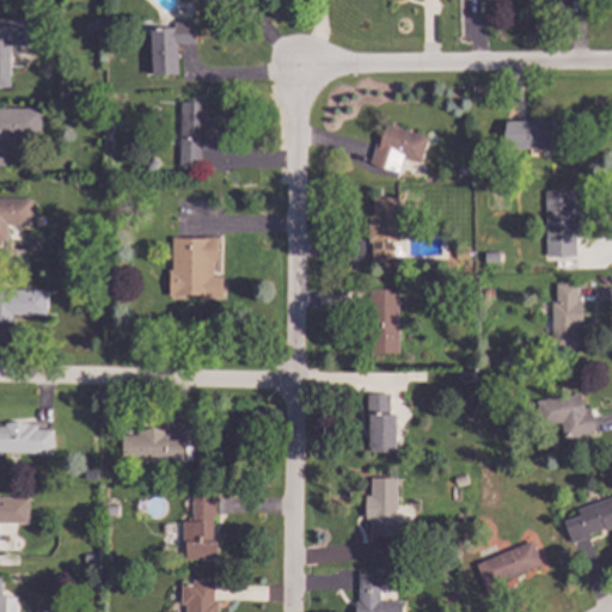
[(0,19),(30,20),(30,47),(10,46),(8,87),(0,86),(0,19)]
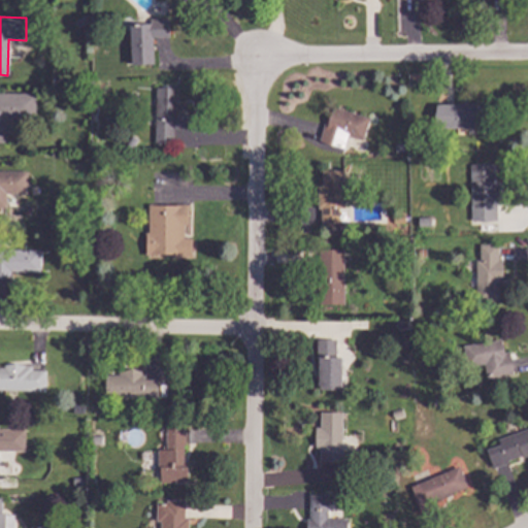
[(129,24),(149,24),(149,19),(168,18),(169,38),(154,38),(154,65),(130,66),(129,24)]
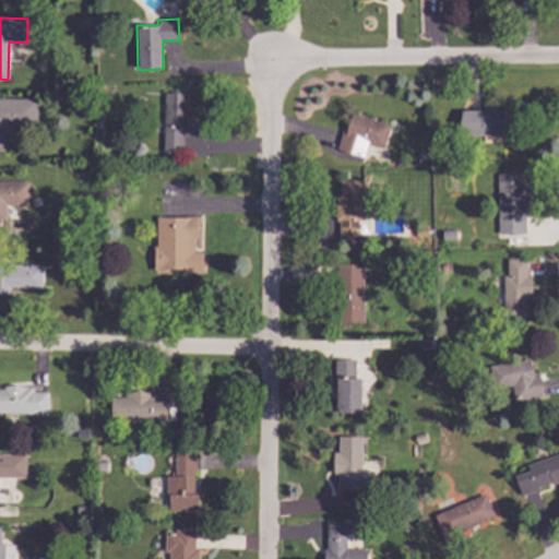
[(162,152),(185,153),(185,134),(201,134),(202,115),(187,115),(187,94),(163,94),(162,152)]
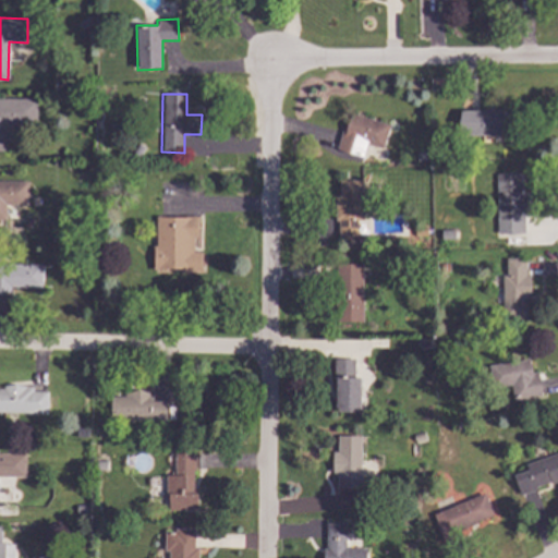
[(0,97),(38,97),(38,119),(7,119),(7,148),(0,148),(0,97)]
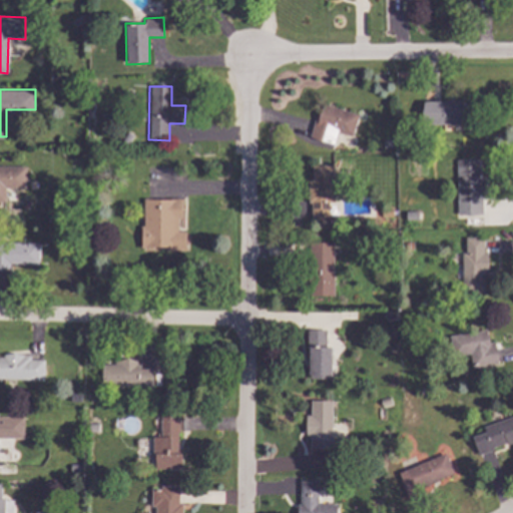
[(424,101),(469,101),(469,125),(424,125),(424,101)]
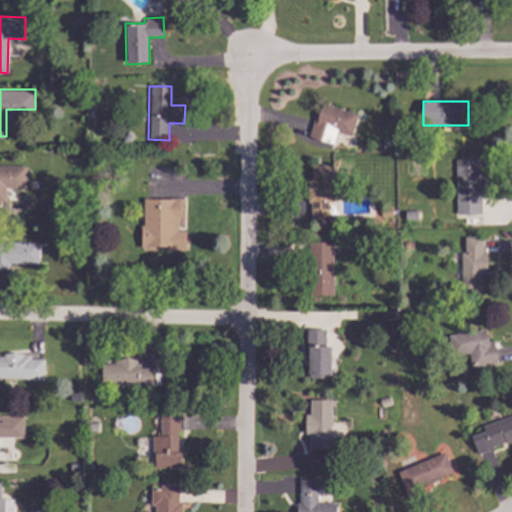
[(321,102),(360,114),(352,138),(337,133),(334,145),(310,137),(321,102)]
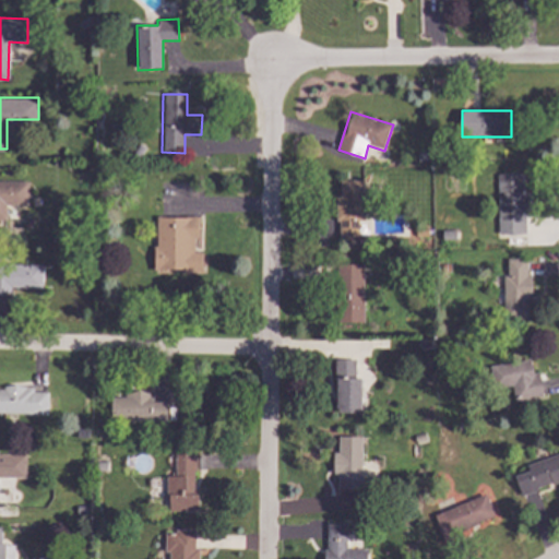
[(498,175),(525,174),(526,234),(498,234),(498,175)]
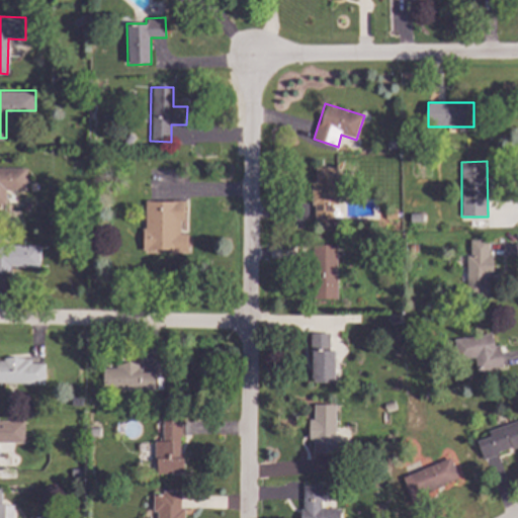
[(0,167),(0,203),(5,203),(5,190),(26,190),(26,168),(0,167)]
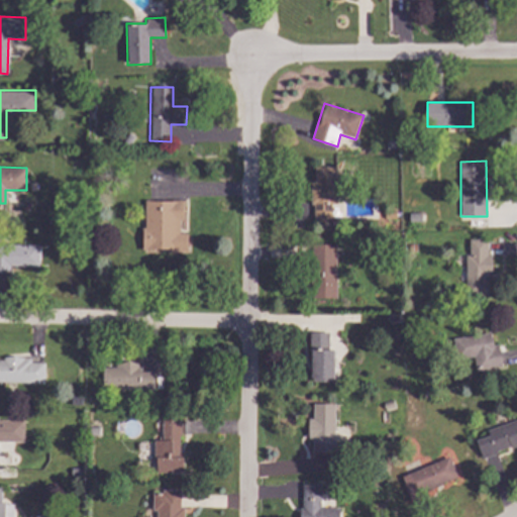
[(314,167),(339,167),(339,205),(333,205),(333,220),(314,220),(314,206),(311,205),(311,182),(314,182),(314,167)]
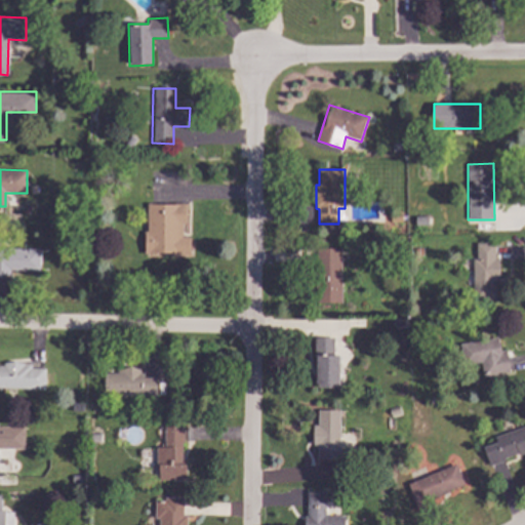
[(147,204),(147,231),(143,231),(143,254),(189,254),(189,238),(183,238),(183,224),(187,224),(186,203),(147,204)]
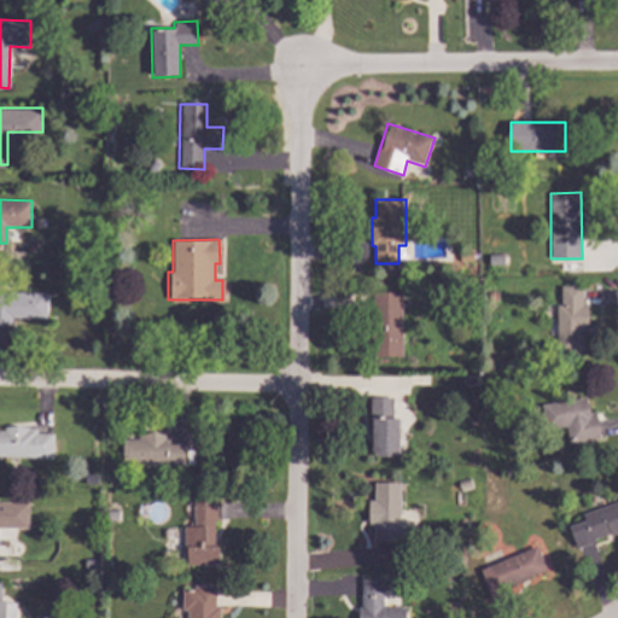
[(560,285),(584,286),(583,305),(589,305),(588,318),(583,318),(582,356),(554,355),(555,303),(560,303),(560,285)]
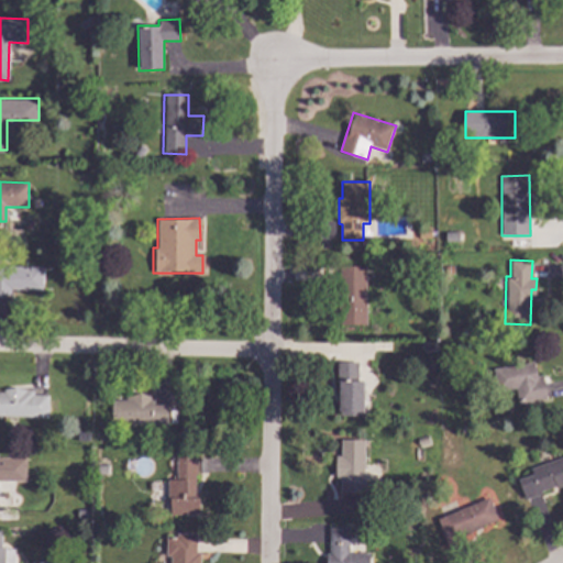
[(0,266),(42,267),(42,289),(11,289),(11,296),(0,296),(0,266)]
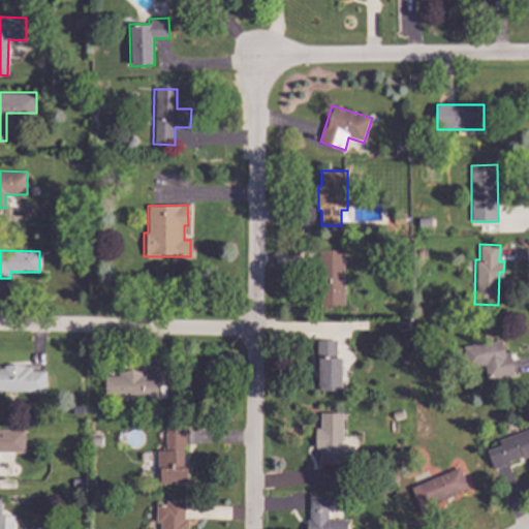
[(318,250),(344,250),(345,306),(319,306),(318,250)]
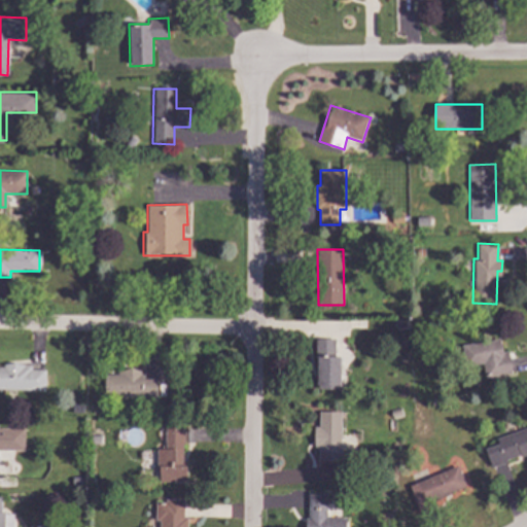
[(315,338),(337,339),(337,355),(341,355),(341,385),(317,385),(317,359),(315,359),(315,338)]
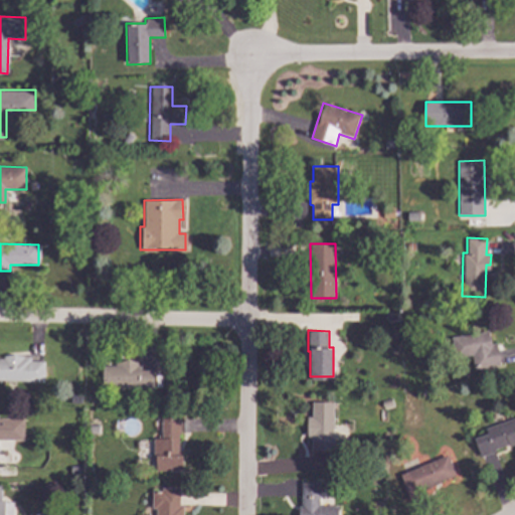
[(449,337),(489,331),(491,344),(498,343),(501,367),(476,370),(474,356),(452,359),(449,337)]
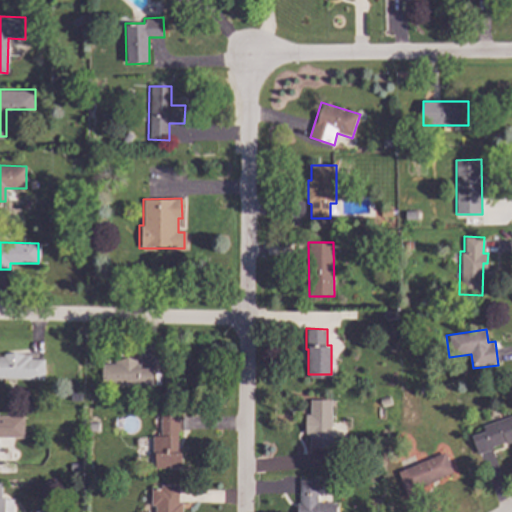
[(0,356),(3,356),(3,354),(24,354),(24,356),(31,356),(30,359),(44,360),(44,381),(0,380),(0,356)]
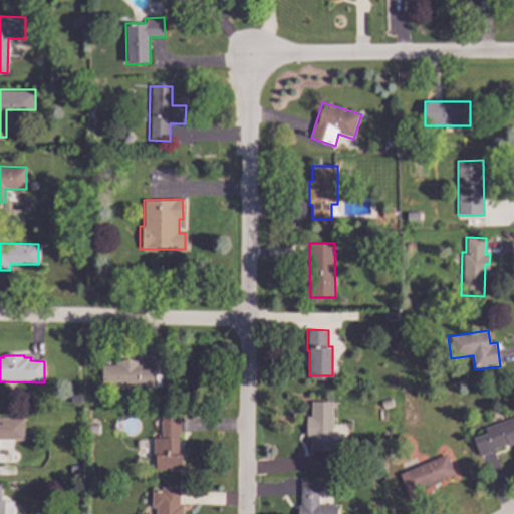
[(101,364),(113,364),(113,361),(137,362),(137,365),(140,365),(140,369),(153,370),(152,388),(101,388),(101,364)]
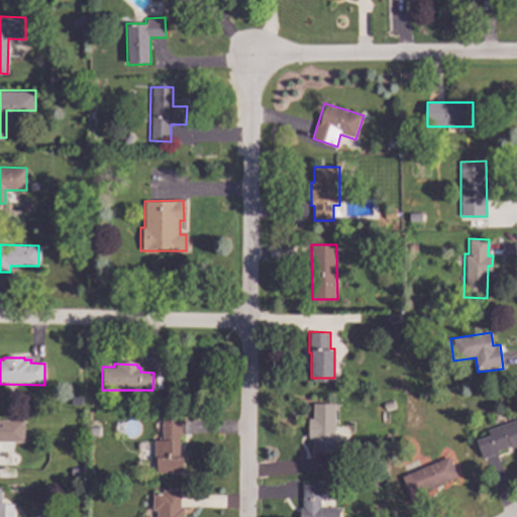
[(313,404),(334,404),(333,454),(312,453),(312,439),(308,439),(308,423),(312,423),(313,404)]
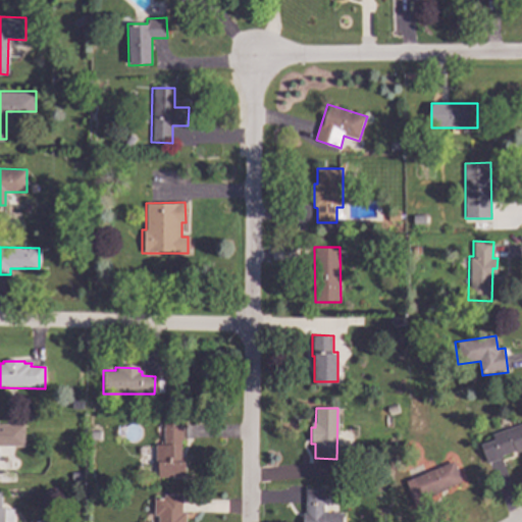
[(491,434),(521,422),(521,452),(516,455),(515,452),(502,457),(503,459),(490,463),(483,445),(494,440),(491,434)]
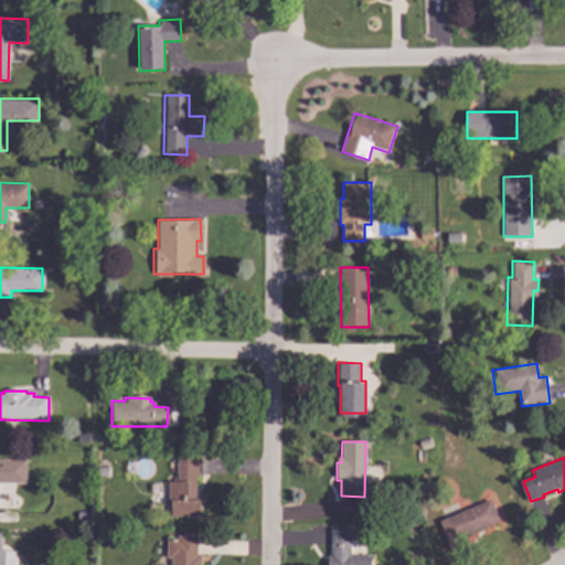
[(0,458),(25,459),(25,483),(0,482),(0,458)]
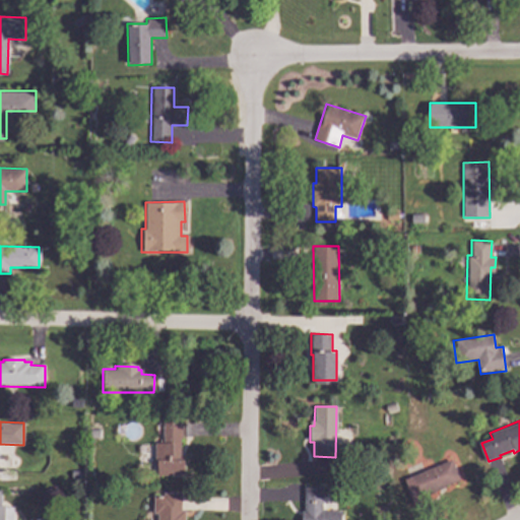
[(163,423),(180,423),(180,459),(190,459),(190,476),(156,476),(156,463),(154,463),(154,442),(163,442),(163,423)]
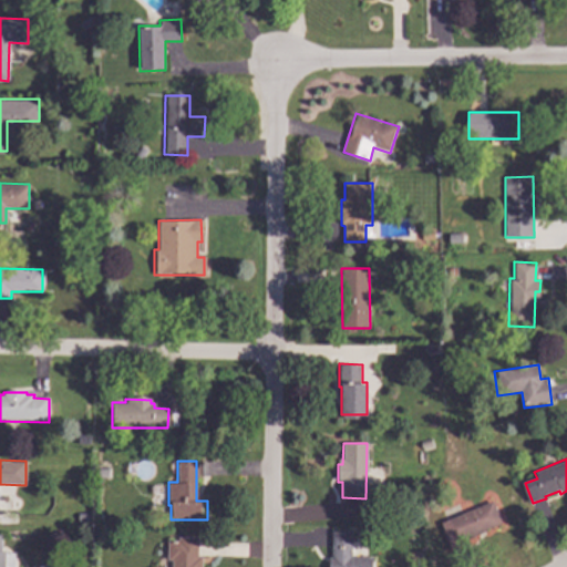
[(440,522),(449,547),(503,528),(494,503),(440,522)]
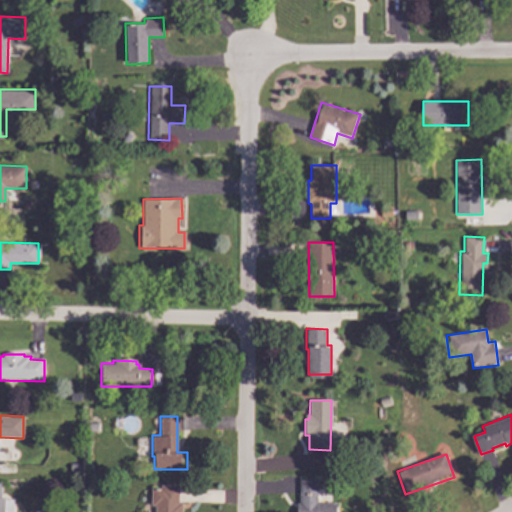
[(299,478),(318,478),(317,503),(335,503),(335,511),(296,511),(296,503),(299,503),(299,478)]
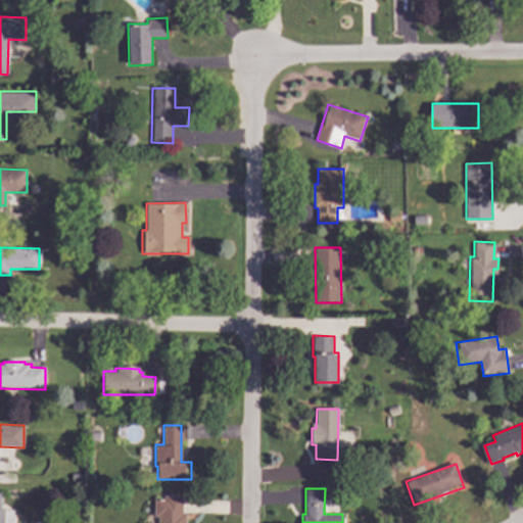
[(0,522),(0,493),(1,507),(4,508),(4,510),(13,510),(13,522),(0,522)]
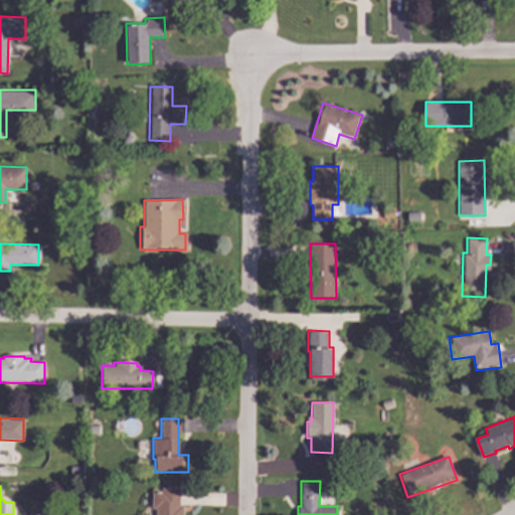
[(162,489),(181,488),(181,505),(184,505),(184,514),(156,514),(156,509),(152,509),(152,491),(162,491),(162,489)]
